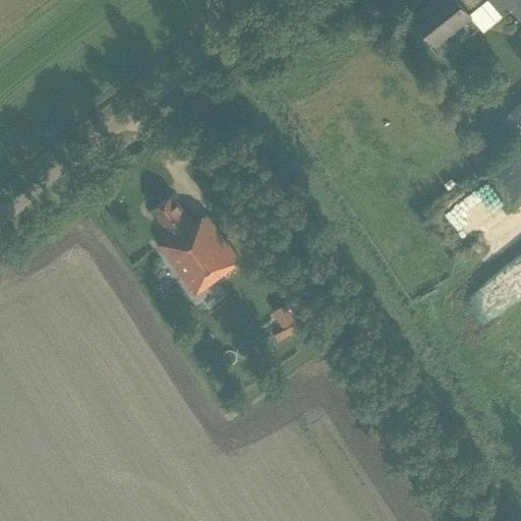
[(455,40),(467,30),(462,22),(471,15),(469,14),(486,0),(489,0),(503,15),(513,7),(520,17),(520,103),(511,112),(520,124),(520,0),(435,0),(414,16),(436,43),(431,46),(438,53),(438,55),(439,56),(440,57),(442,58),(443,58),(444,59),(447,59),(448,59),(449,59),(451,59),(453,58),(454,57),(455,56),(456,55),(457,53),(458,51),(458,49),(458,47),(458,46),(458,45),(457,43),(456,42),(455,40)]
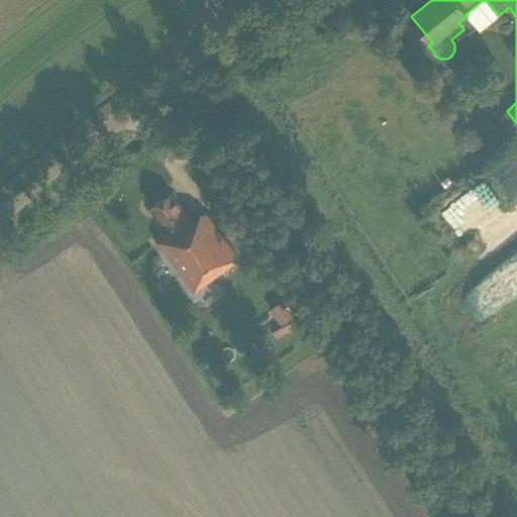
[(469,190),(443,212),(462,235),(489,213),(469,190)]
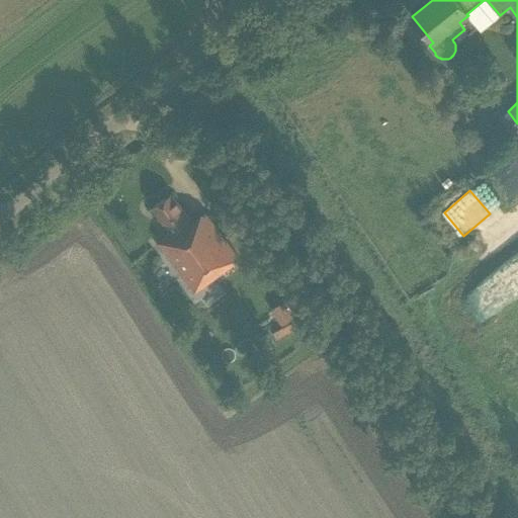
[(206,213),(193,224),(171,194),(153,208),(171,234),(158,243),(194,292),(240,259),(206,213)]
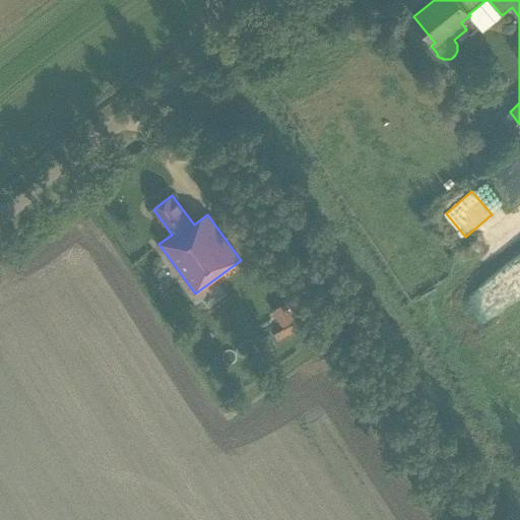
[(486,274),(466,298),(493,321),(513,299),(486,274)]
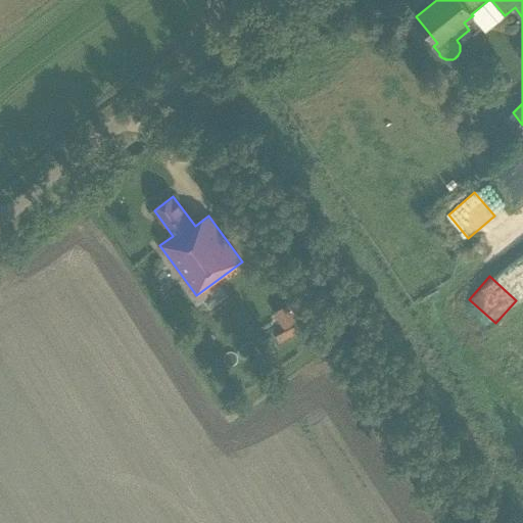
[(503,432),(511,440),(522,428),(514,420),(503,432)]
